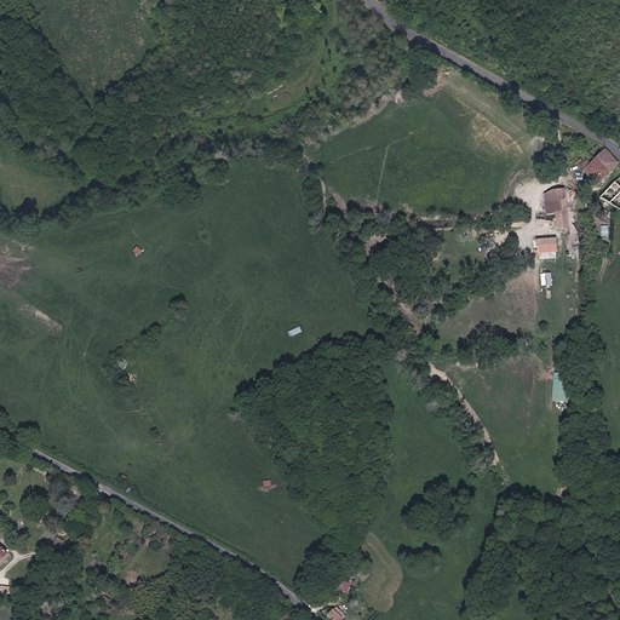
[(391,47),(400,38),(385,24),(377,33),(391,47)]
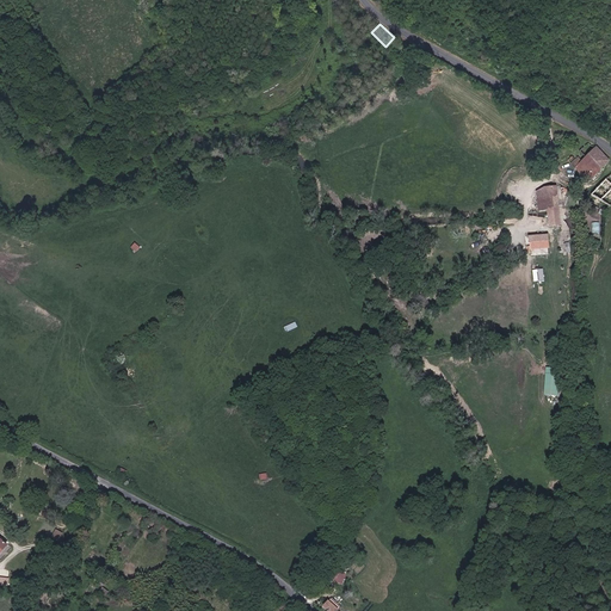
[(610,160),(602,152),(588,142),(580,149),(587,158),(580,164),(578,161),(574,165),(587,177),(585,178),(588,181),(590,179),(591,181),(610,162),(610,160)]
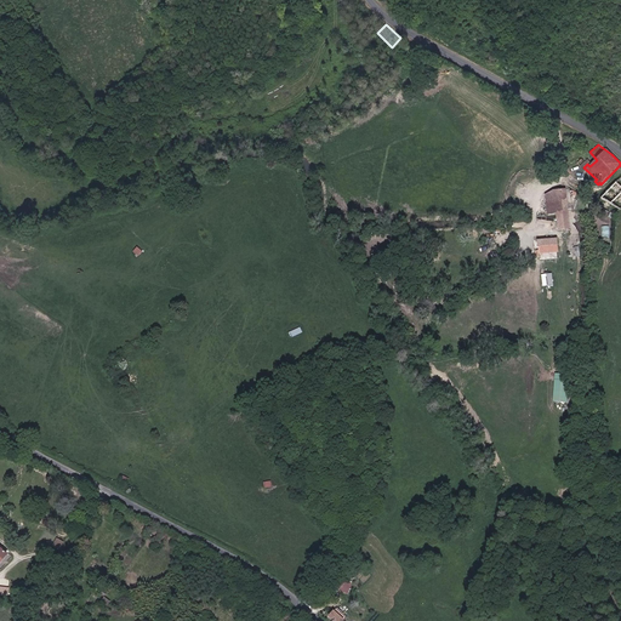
[(620,178),(620,177),(600,195),(620,211),(620,210),(620,178)]
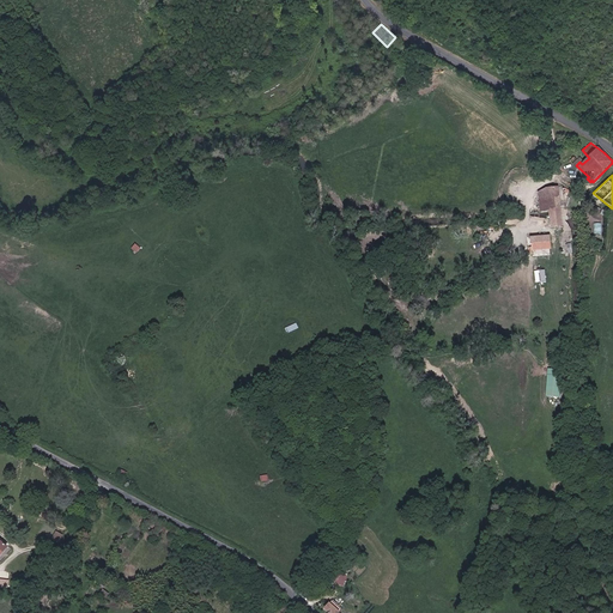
[(568,225),(564,189),(547,189),(540,193),(540,198),(538,198),(538,202),(534,204),(535,212),(553,206),(556,226),(568,225)]
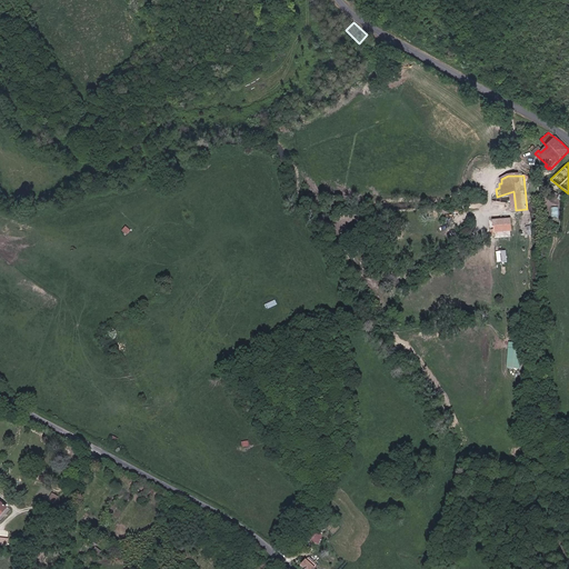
[(508,201),(489,203),(491,238),(497,238),(511,237),(509,219),(510,219),(508,201)]
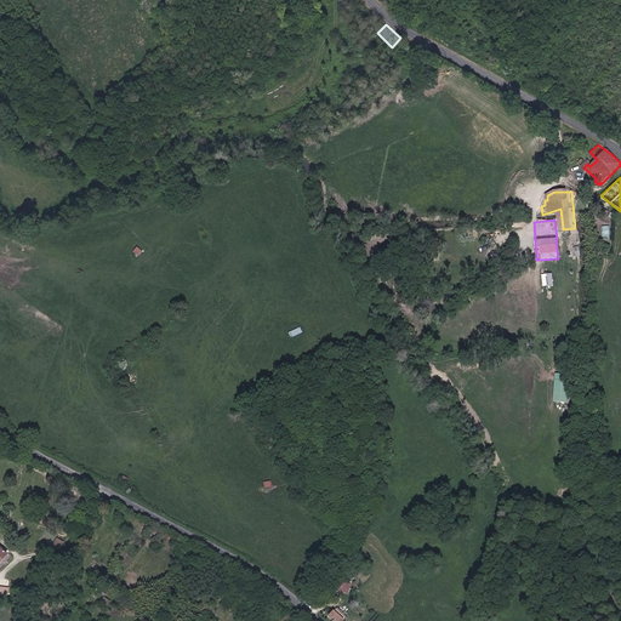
[(553,273),(542,273),(542,286),(553,285),(553,273)]
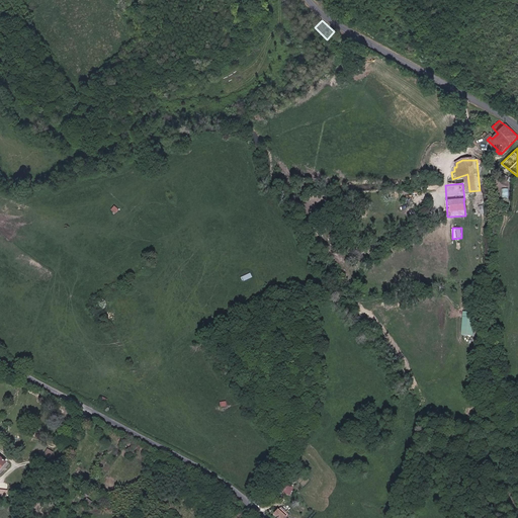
[(463,311),(461,333),(472,334),(475,312),(463,311)]
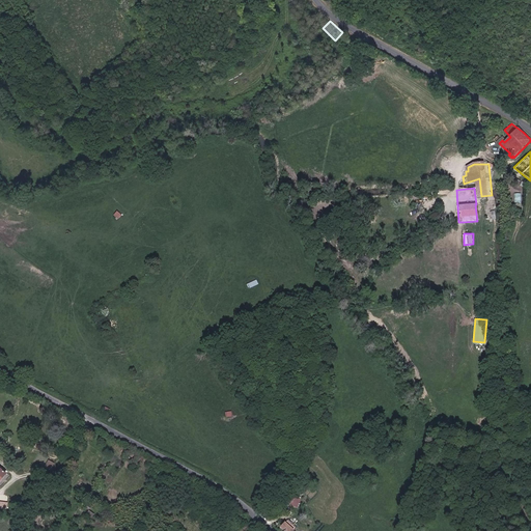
[(46,467),(51,470),(54,465),(51,464),(52,462),(49,459),(46,467)]
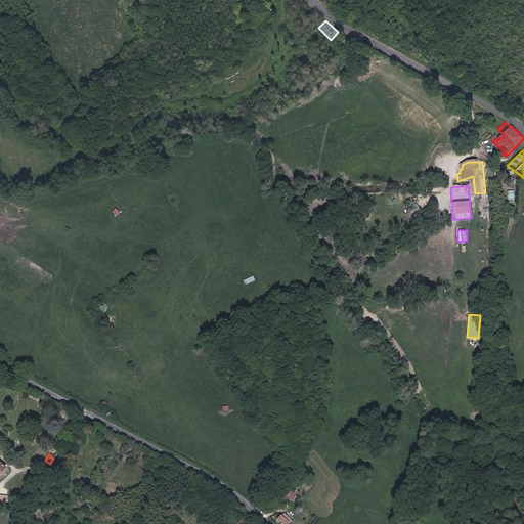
[(290,488),(287,498),(295,500),(298,490),(290,488)]
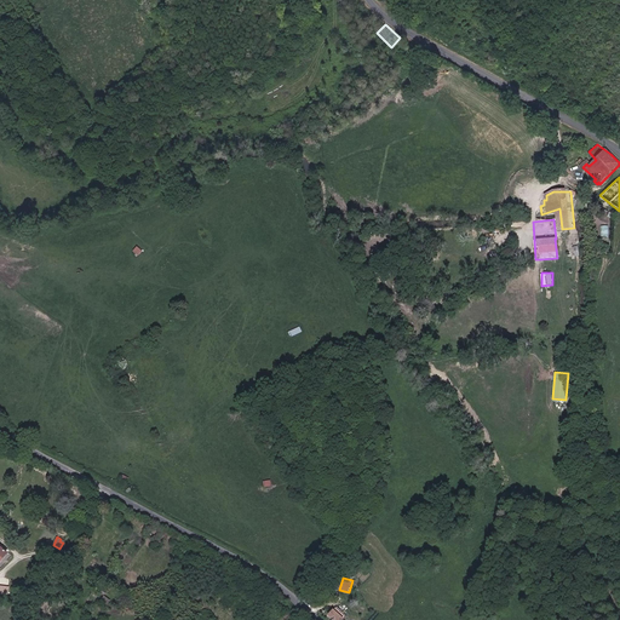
[(0,595),(11,597),(13,589),(0,586),(0,595)]
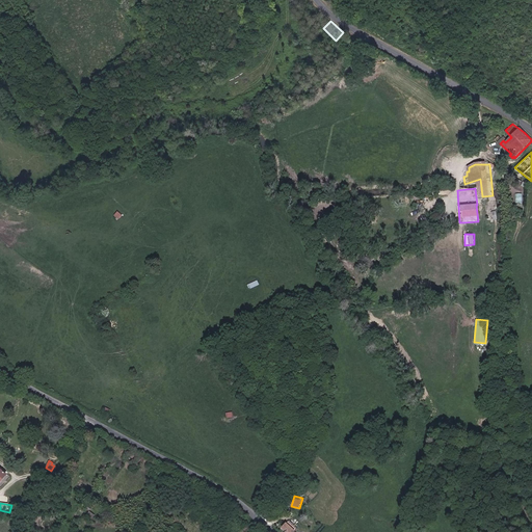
[(297,528),(289,521),(286,524),(294,531),(297,528)]
